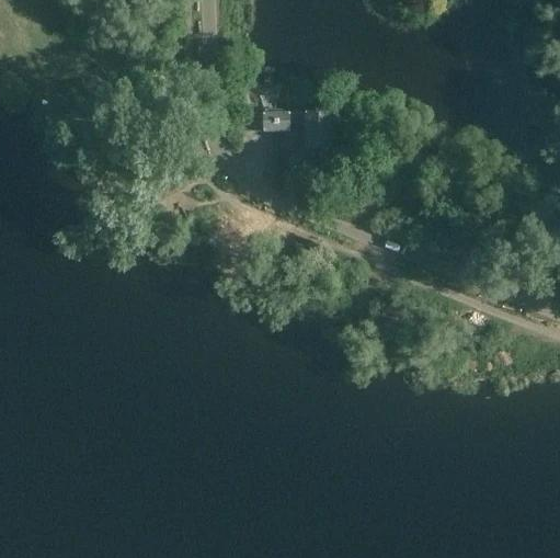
[(276,93),(259,94),(263,107),(273,107),(276,93)]
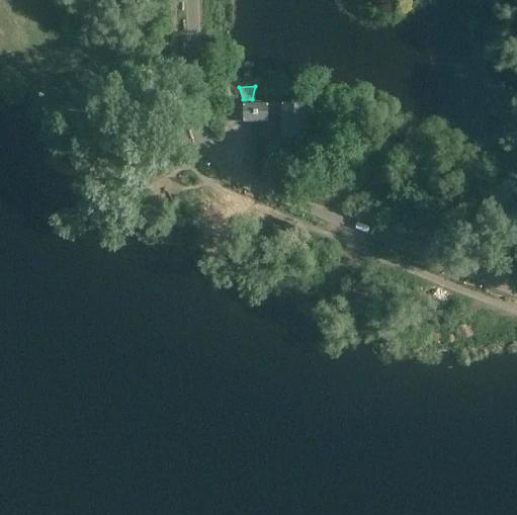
[(281,112),(281,102),(267,103),(267,112),(281,112)]
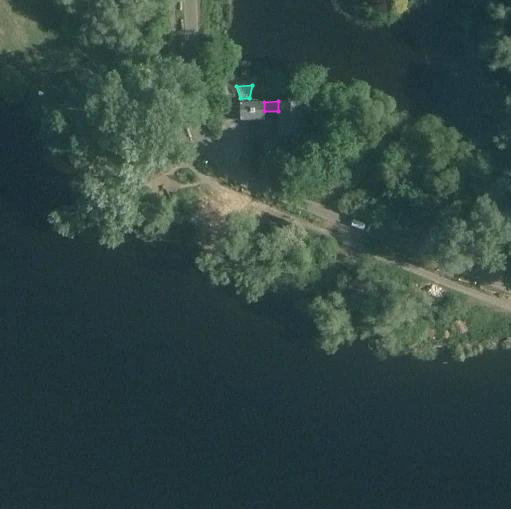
[(303,133),(303,101),(278,101),(278,111),(279,134),(303,133)]
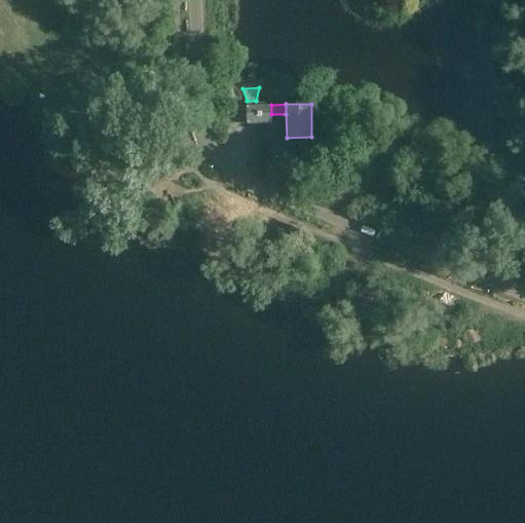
[(271,114),(271,105),(247,105),(247,121),(271,121),(271,114)]
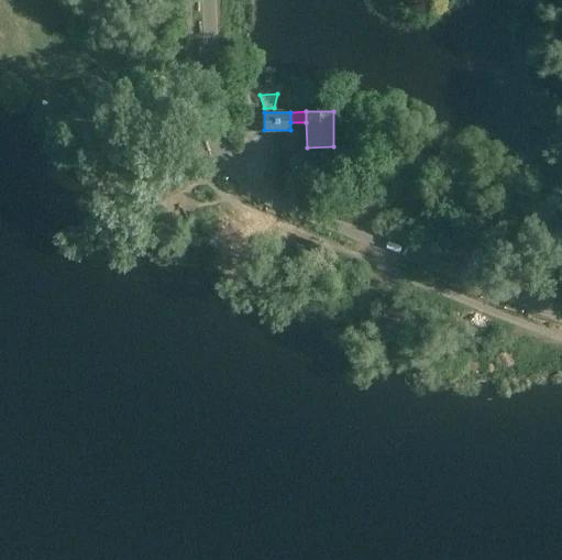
[(385,178),(388,167),(377,165),(375,176),(385,178)]
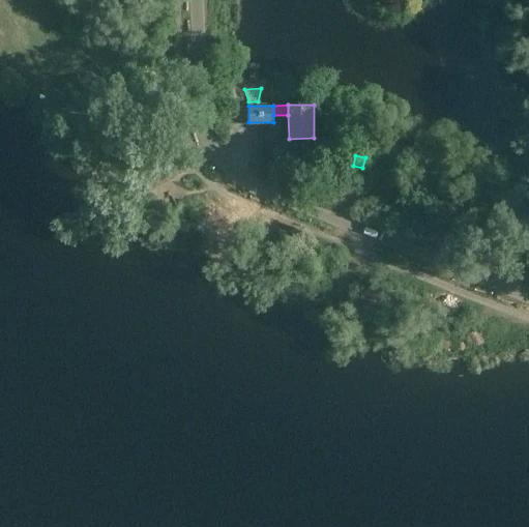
All buildings are outlined.
